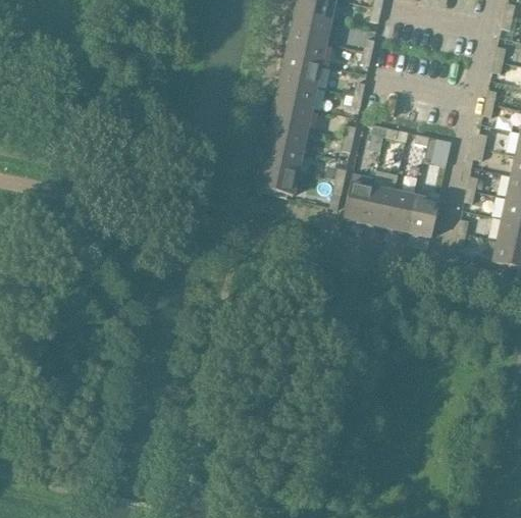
[(334,0),(296,0),(294,13),(329,21),(334,0)]
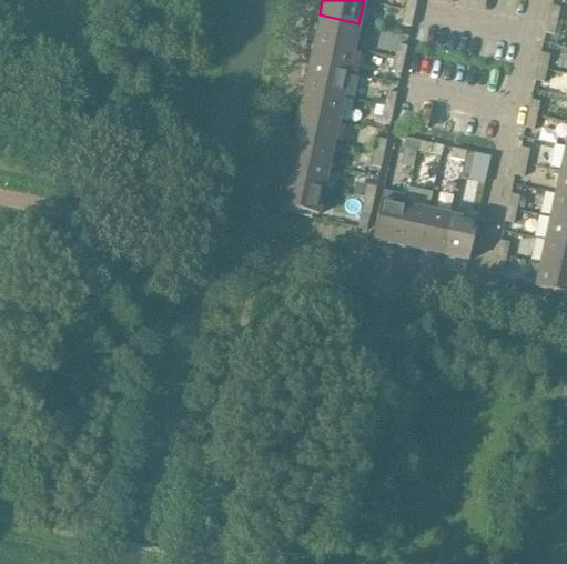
[(406,0),(405,9),(414,11),(416,0),(406,0)]
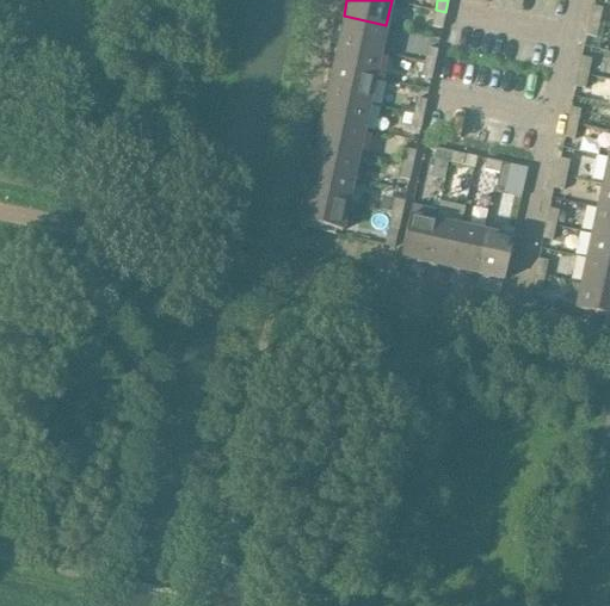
[(603,5),(592,4),(589,18),(599,20),(603,5)]
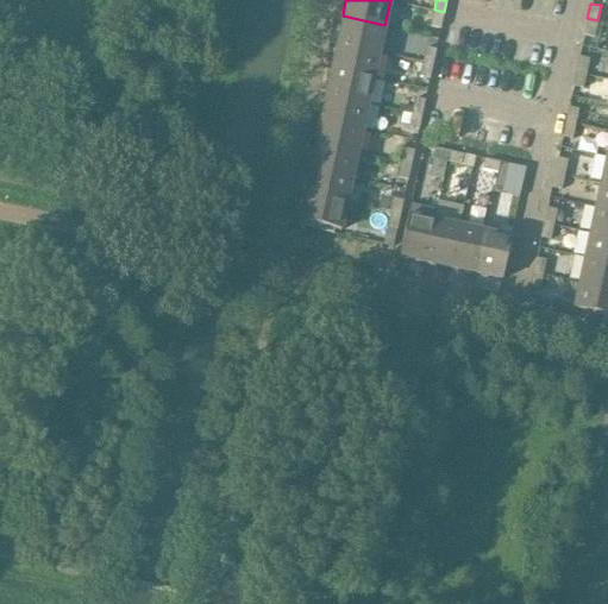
[(444,12),(434,10),(431,24),(440,26),(444,12)]
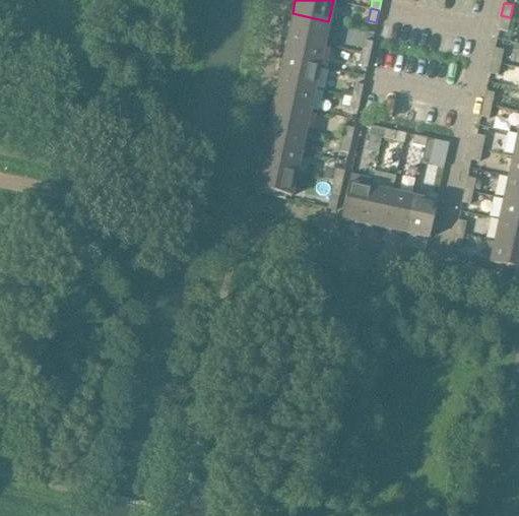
[(328,21),(293,13),(288,35),(324,43),(328,21)]
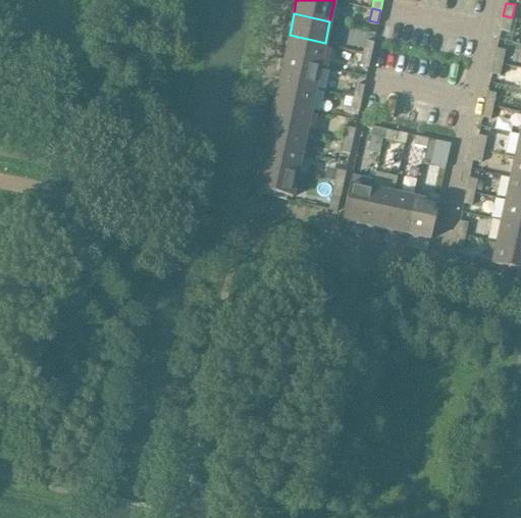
[(512,17),(503,15),(501,28),(509,30),(512,17)]
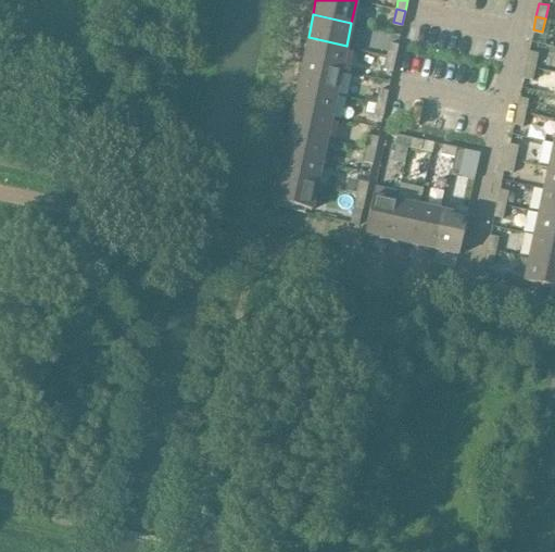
[(347,46),(308,37),(303,61),(341,69),(347,46)]
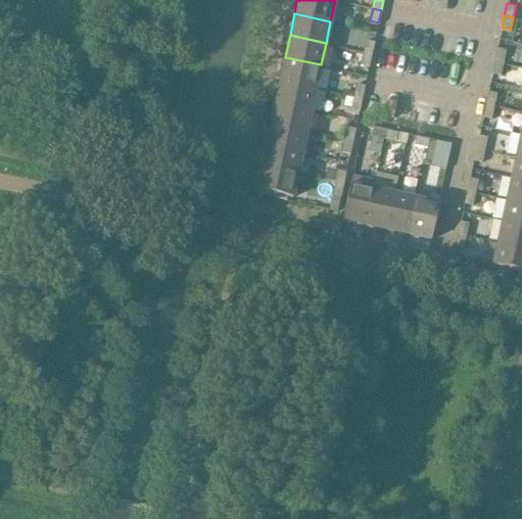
[(375,40),(366,39),(363,51),(372,53),(375,40)]
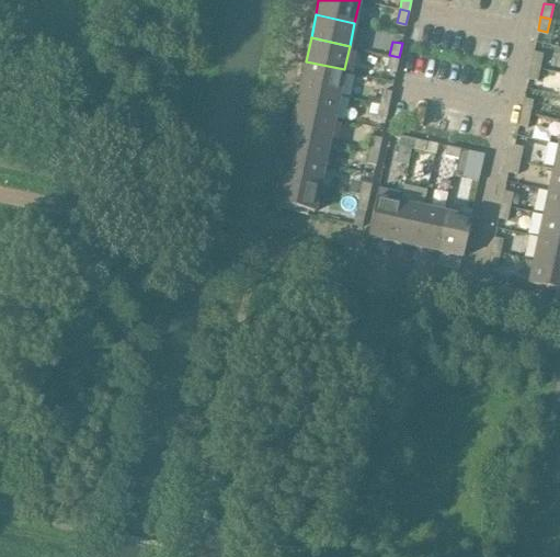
[(544,52),(534,49),(530,64),(540,65),(544,52)]
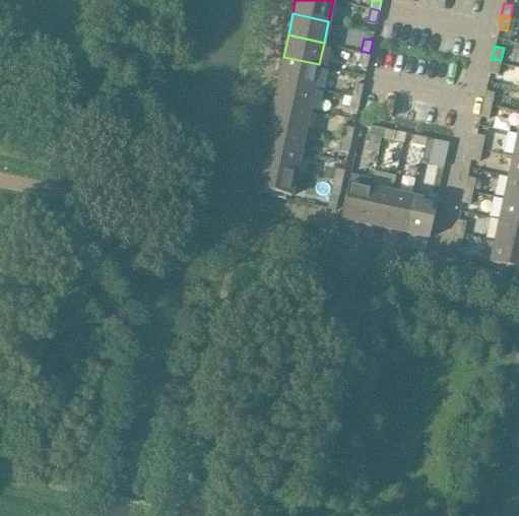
[(370,53),(361,51),(359,63),(367,65),(370,53)]
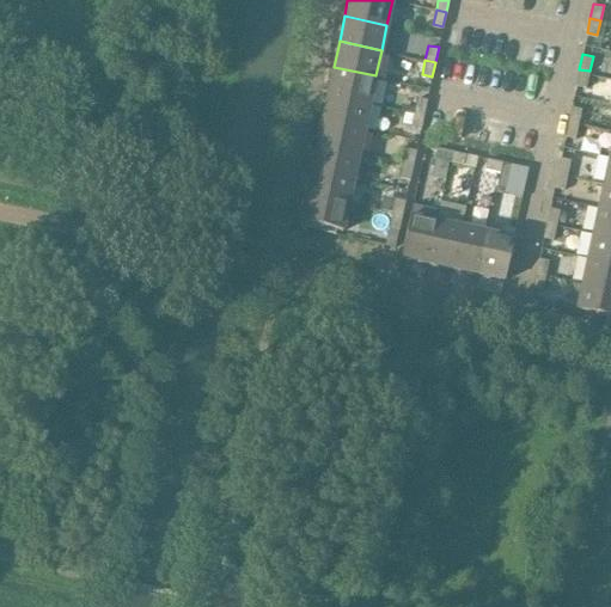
[(376,75),(334,67),(328,92),(371,102),(376,75)]
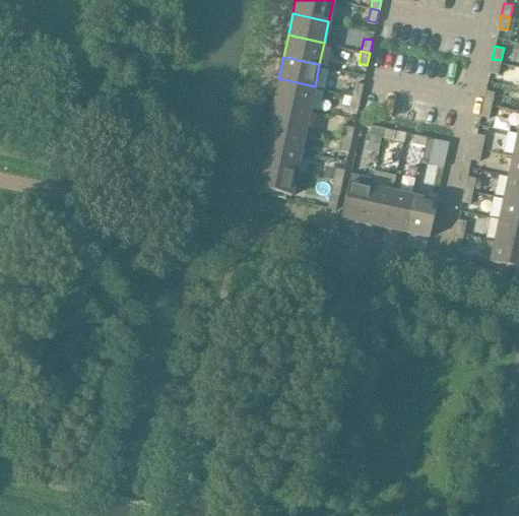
[(501,60),(492,59),(490,71),(498,73),(501,60)]
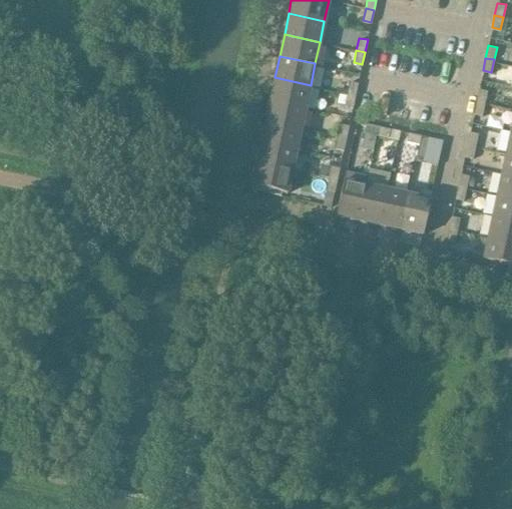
[(311,85),(275,77),(271,98),(306,106),(311,85)]
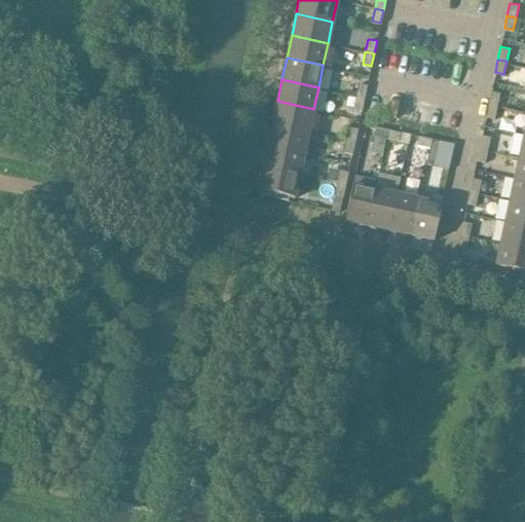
[(367,84),(359,82),(355,96),(365,98),(367,84)]
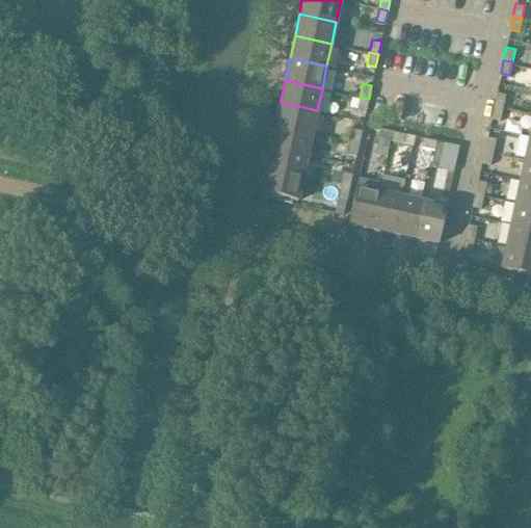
[(505,94),(497,91),(494,104),(503,106),(505,94)]
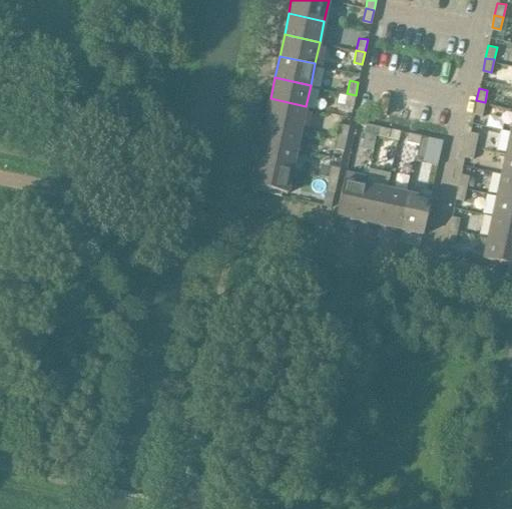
[(356,95),(347,93),(344,105),(353,107),(356,95)]
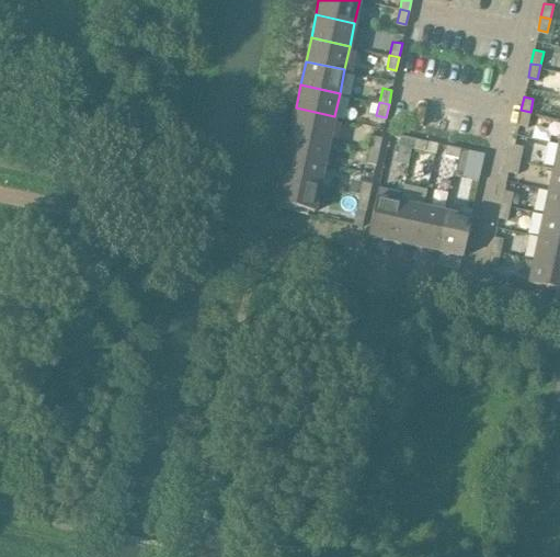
[(334,116),(296,108),(290,132),(329,139),(334,116)]
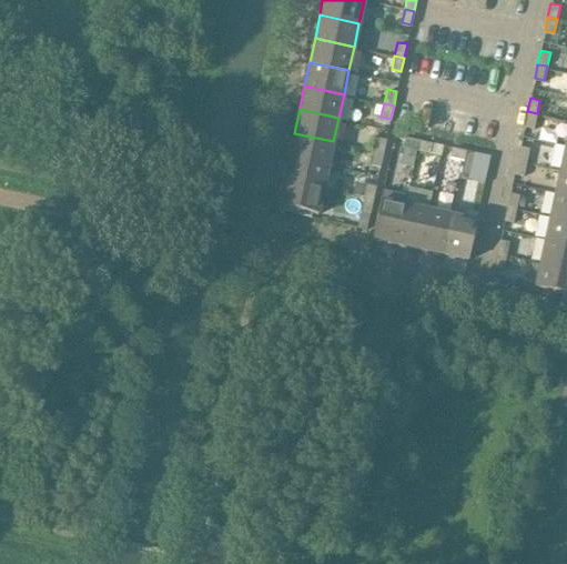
[(537,113),(527,111),(524,124),(534,127),(537,113)]
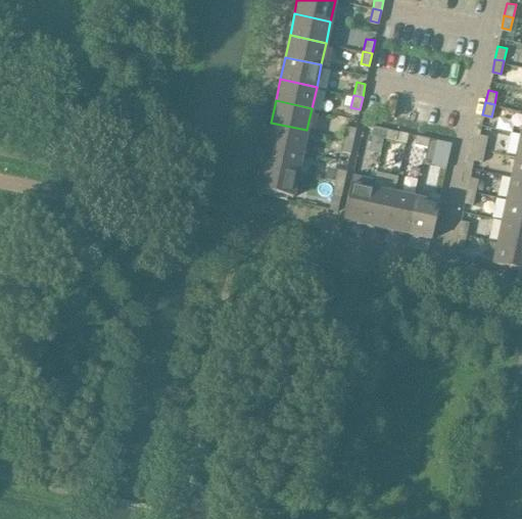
[(306,130),(271,123),(267,144),(302,151),(306,130)]
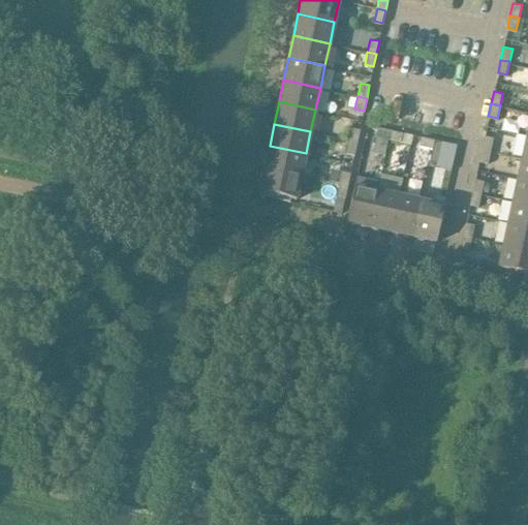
[(360,128),(351,126),(348,140),(358,142),(360,128)]
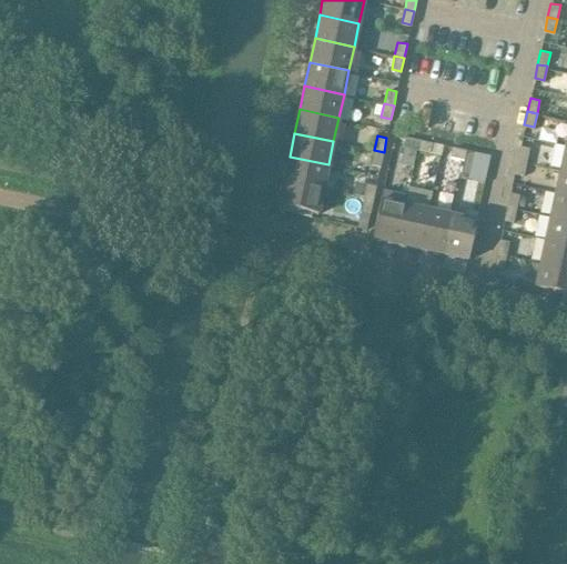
[(419,139),(405,136),(403,145),(417,149),(419,139)]
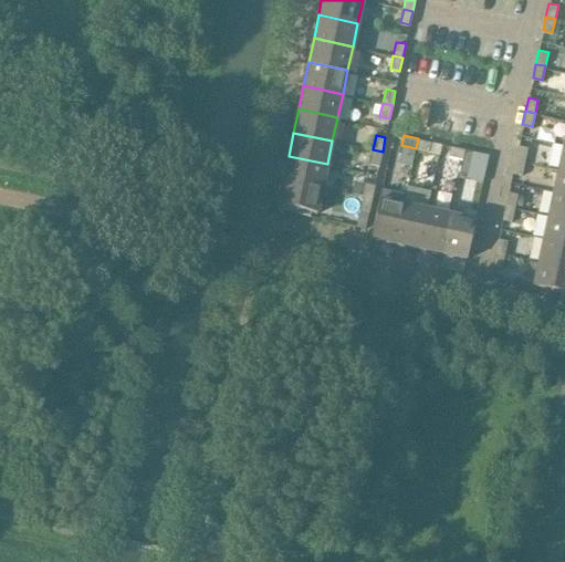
[(431,142),(418,138),(416,148),(429,151),(431,142)]
